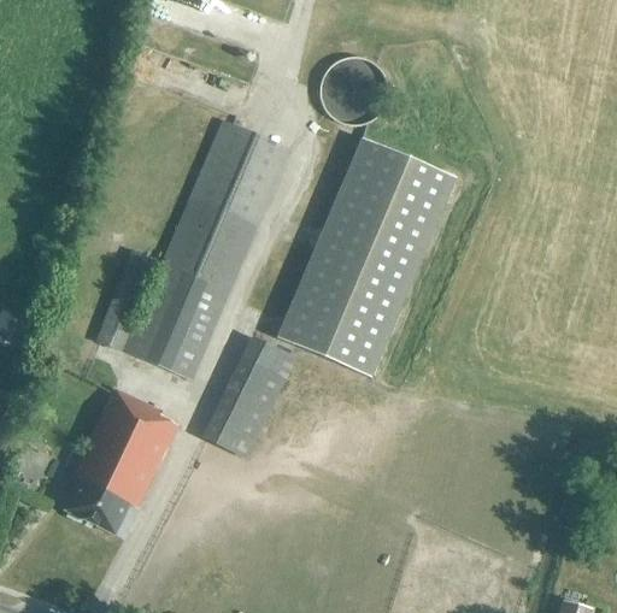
[(353,125),(364,124),(374,119),(381,111),(386,101),(388,90),(386,80),(381,70),(374,63),(363,58),(353,56),(342,58),(333,63),(324,71),(319,81),(318,92),(319,102),(324,112),(333,119),(342,124),(353,125)]
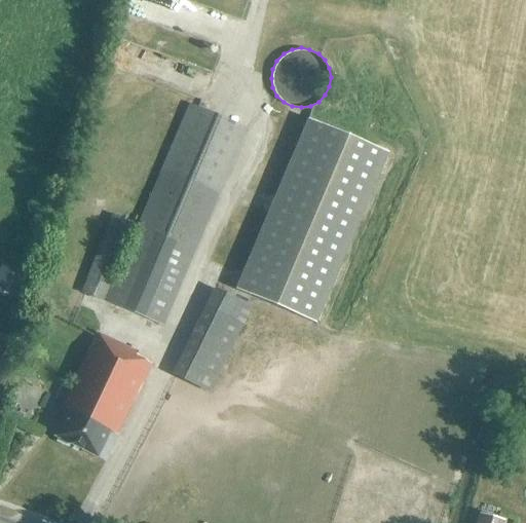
[(188,103),(137,224),(105,300),(162,324),(246,126),(188,103)]
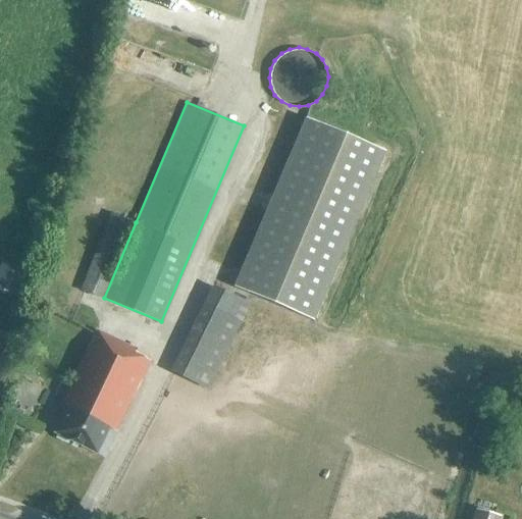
[(385,150),(306,116),(235,286),(313,319),(385,150)]
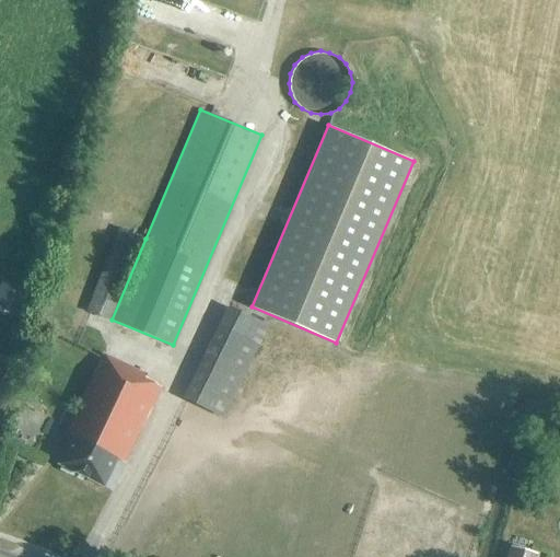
[(112,320),(146,239),(120,229),(86,310),(112,320)]
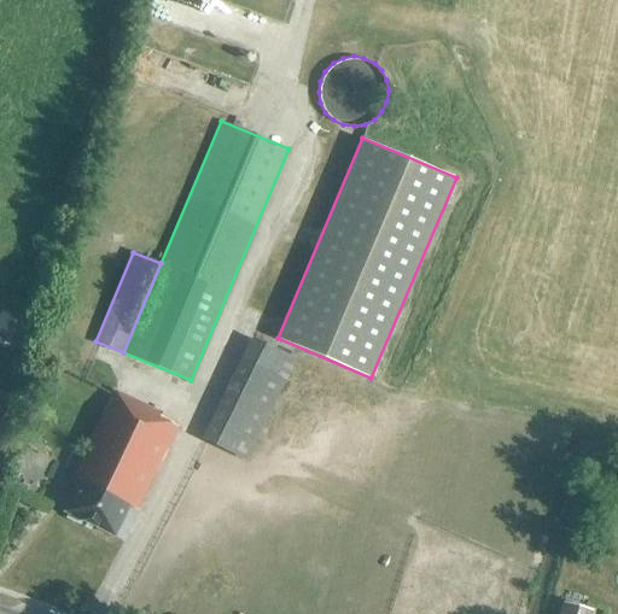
[(0,331),(22,341),(33,320),(3,307),(0,310),(0,331)]
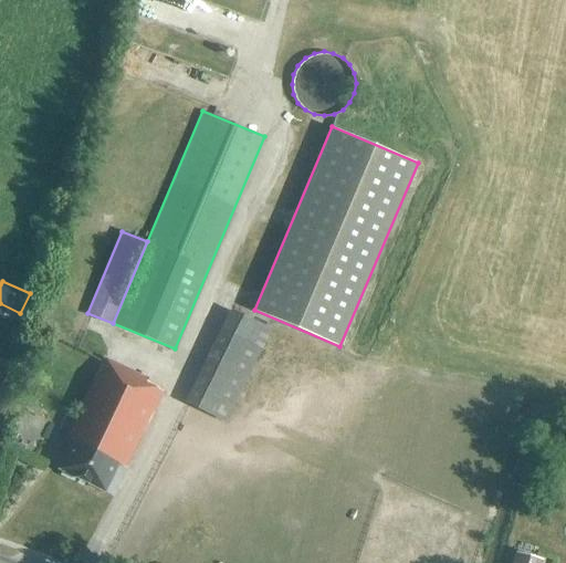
[(226,420),(260,348),(269,330),(229,311),(186,400),(226,420)]
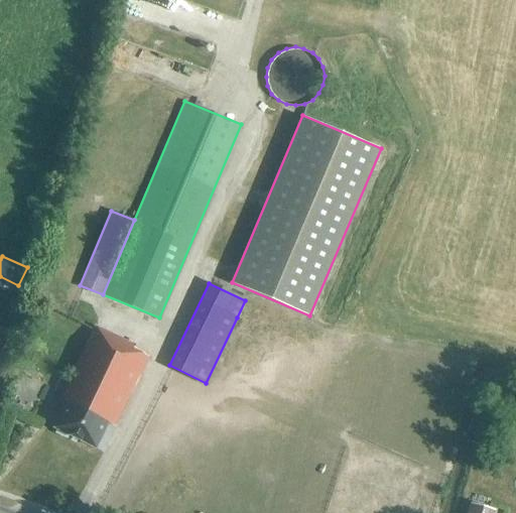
[(114,424),(148,355),(133,348),(134,345),(95,326),(68,380),(60,377),(54,389),(61,392),(59,398),(66,401),(53,426),(95,446),(108,421),(114,424)]
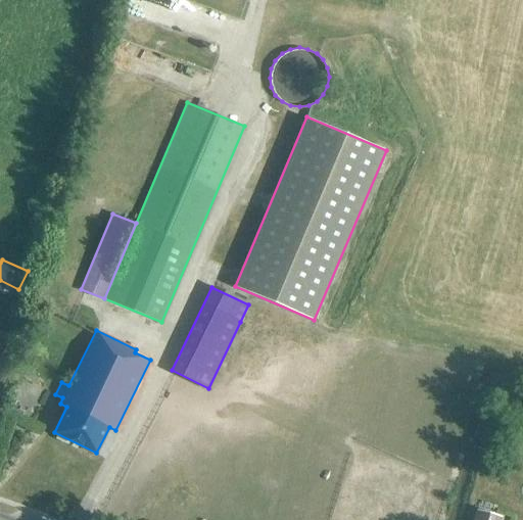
[(494,519),(496,515),(477,509),(473,519),(494,519)]
